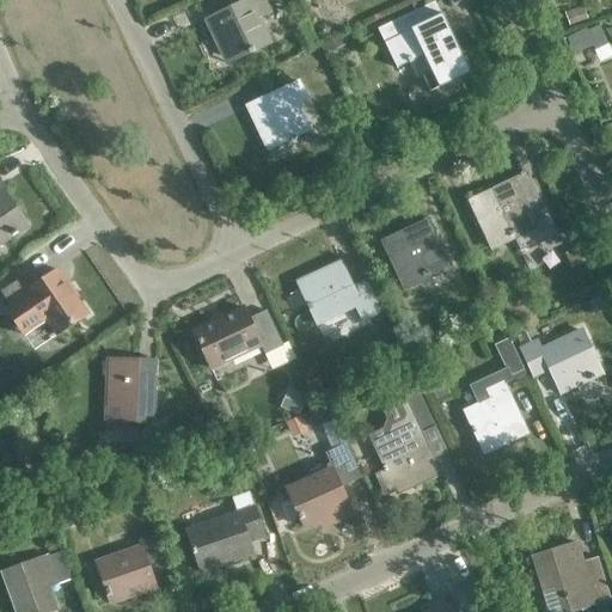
[(232,60),(268,42),(256,18),(268,12),(261,0),(231,0),(233,6),(204,20),(216,46),(222,42),(232,60)]
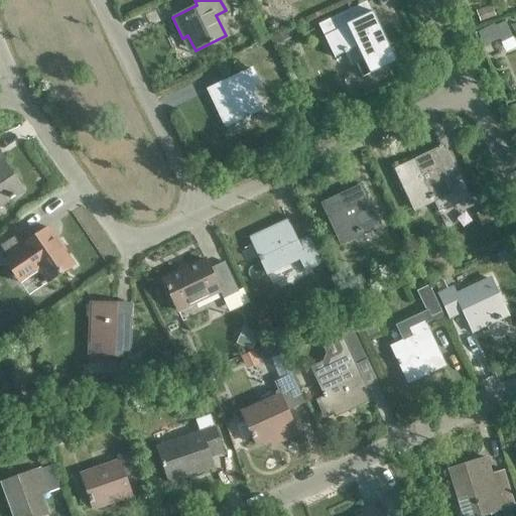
[(392,61),(387,49),(370,12),(355,19),(349,8),(316,23),(333,56),(354,46),(361,61),(367,75),(392,61)]
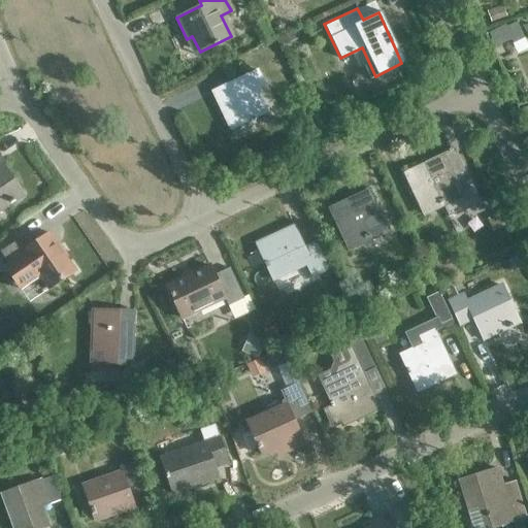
[(254,90),(263,86),(257,71),(211,92),(222,114),(228,111),(235,127),(265,112),(254,90)]
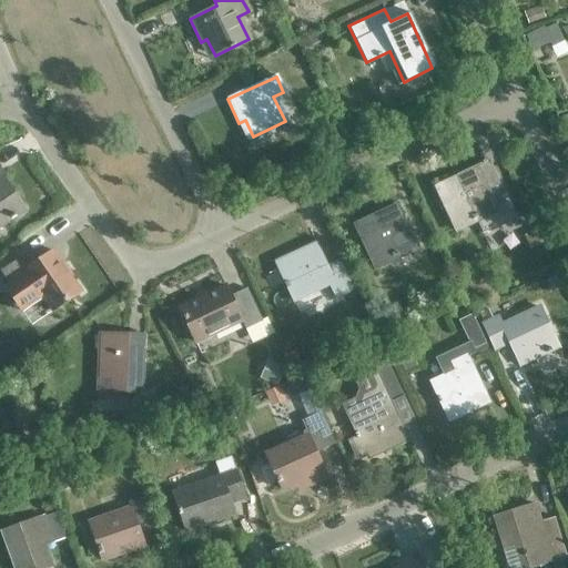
[(476,169),(435,189),(454,229),(475,219),(483,233),(513,219),(506,204),(495,209),(494,209),(485,189),(496,183),(487,164),(476,169)]
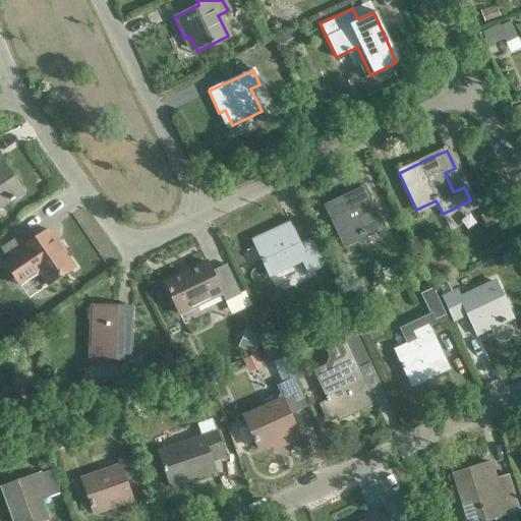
[(0,208),(23,192),(3,164),(0,165),(0,208)]
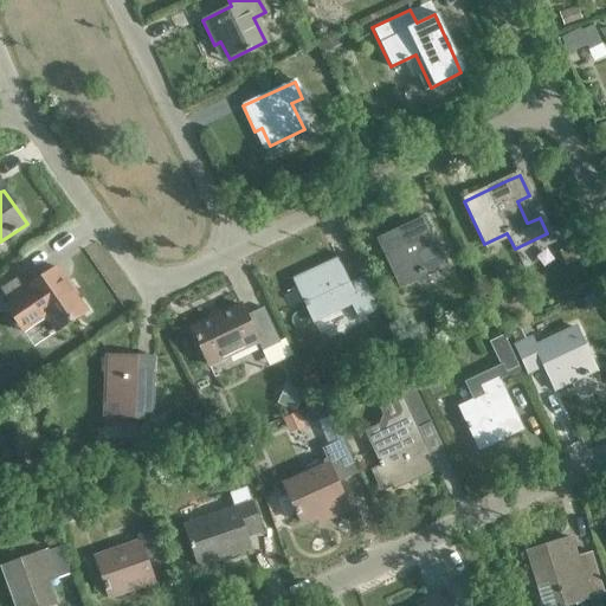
[(400,283),(442,263),(421,220),(380,240),(400,283)]
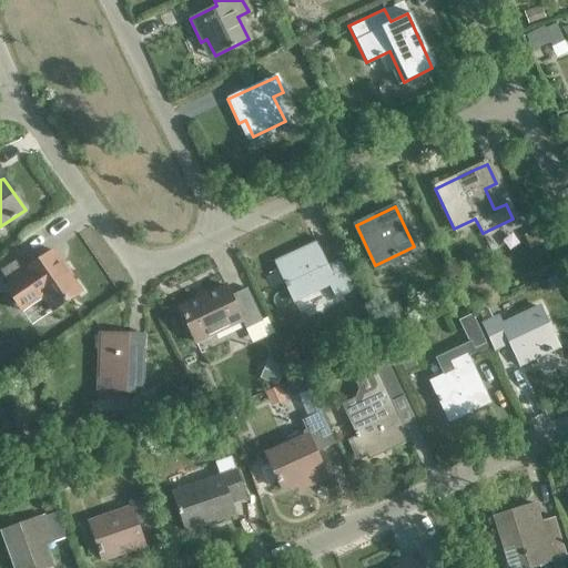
[(335,296),(352,288),(338,261),(327,266),(316,243),(292,255),(294,261),(277,269),(284,282),(283,283),(285,288),(287,287),(294,301),(328,284),(335,296)]
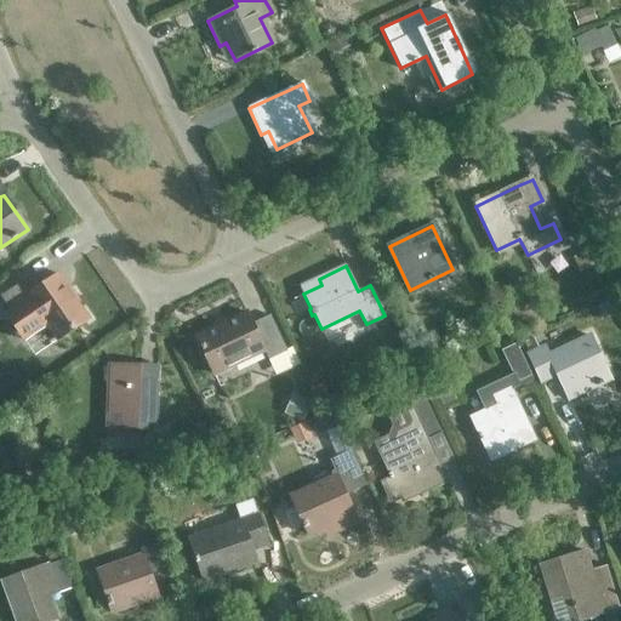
[(57,274),(32,292),(23,280),(0,296),(0,297),(10,311),(5,314),(23,341),(46,325),(57,342),(89,319),(78,303),(79,302),(69,286),(67,288),(57,274)]
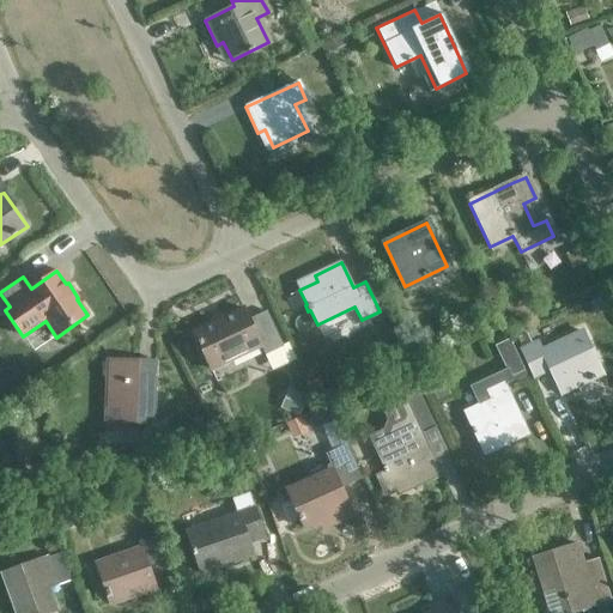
[(266,354),(285,345),(267,310),(249,320),(243,308),(194,332),(212,369),(261,345),(266,354)]
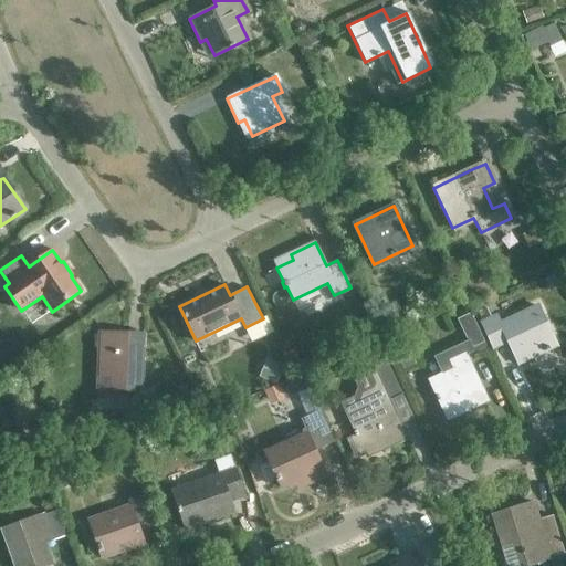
[(519,364),(553,348),(542,325),(546,323),(538,306),(501,323),(498,315),(482,322),(494,348),(509,342),(519,364)]
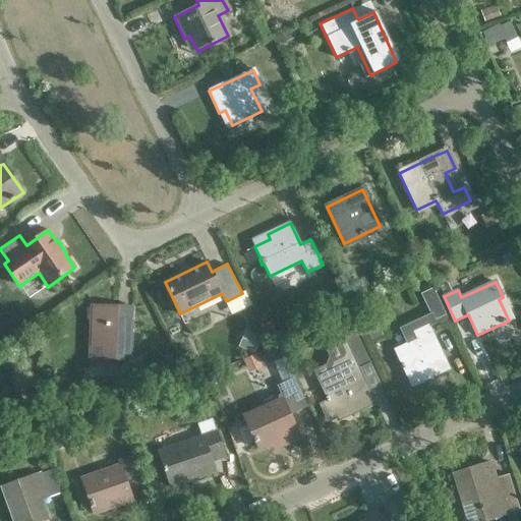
[(398,328),(405,344),(395,349),(410,382),(423,374),(426,380),(449,369),(428,326),(436,323),(433,319),(444,313),(431,287),(419,293),(428,314),(398,328)]
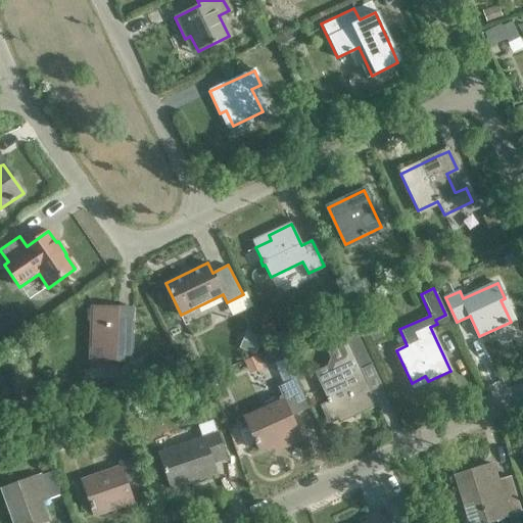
[(131,361),(133,308),(92,307),(90,348),(111,348),(111,361),(131,361)]
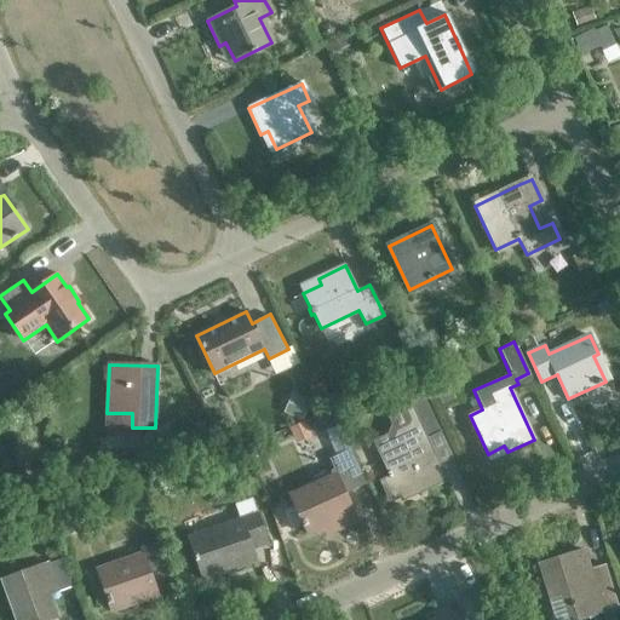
[(440,434),(423,397),(418,386),(399,395),(409,418),(408,425),(395,431),(392,440),(377,447),(399,494),(417,487),(419,493),(446,481),(426,440),(440,434)]
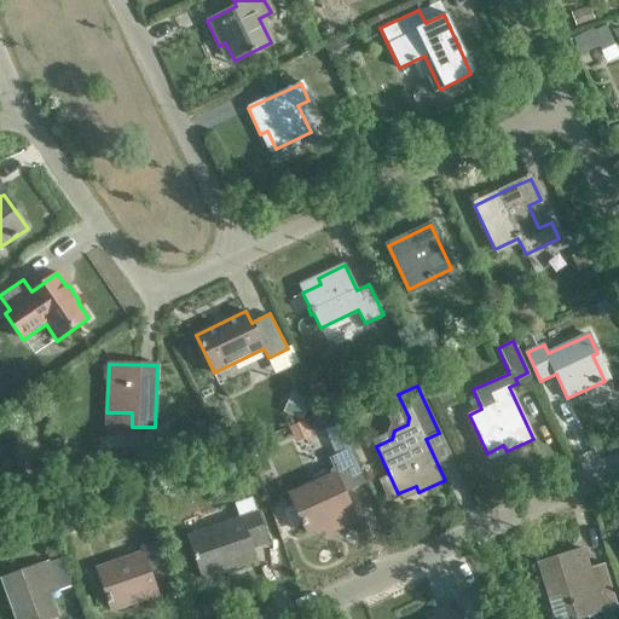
[(350,491),(366,484),(351,449),(334,456),(350,491)]
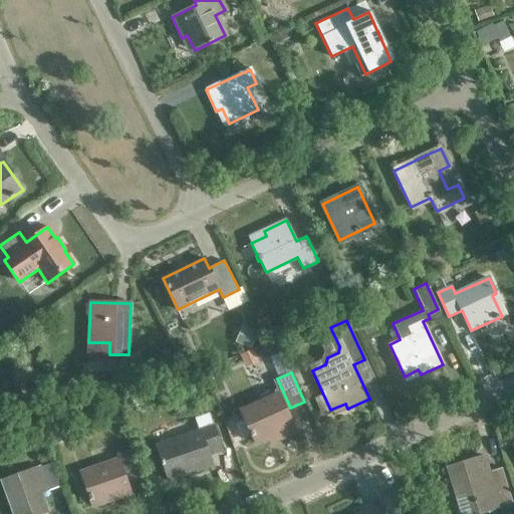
[(280,439),(296,431),(279,395),(241,412),(255,443),(277,433),(280,439)]
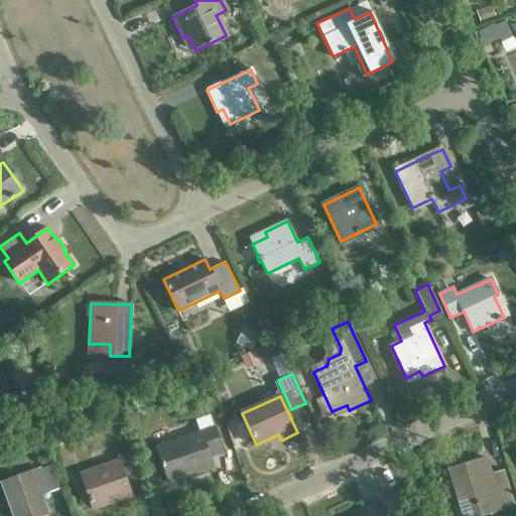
[(209,457),(222,452),(210,416),(196,421),(200,433),(157,447),(169,482),(213,468),(209,457)]
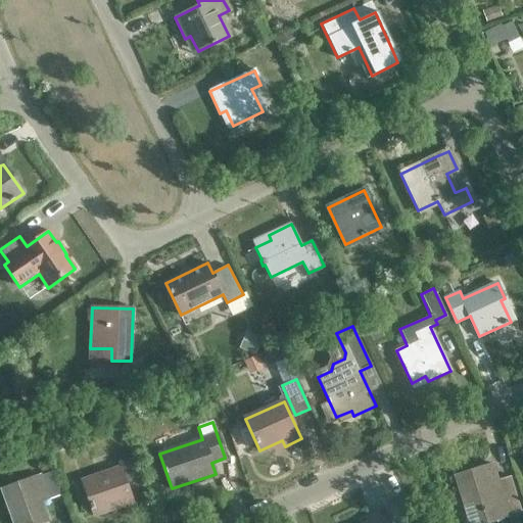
[(128,490),(140,486),(130,458),(116,463),(119,468),(81,481),(93,516),(133,503),(128,490)]
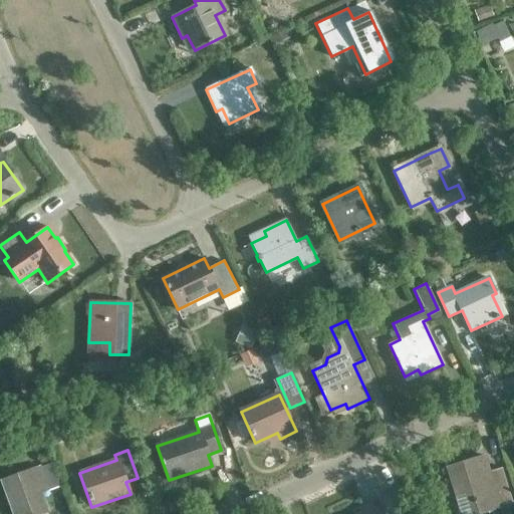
[(478,513),(512,503),(501,469),(489,472),(484,457),(447,469),(455,495),(471,491),(478,513)]
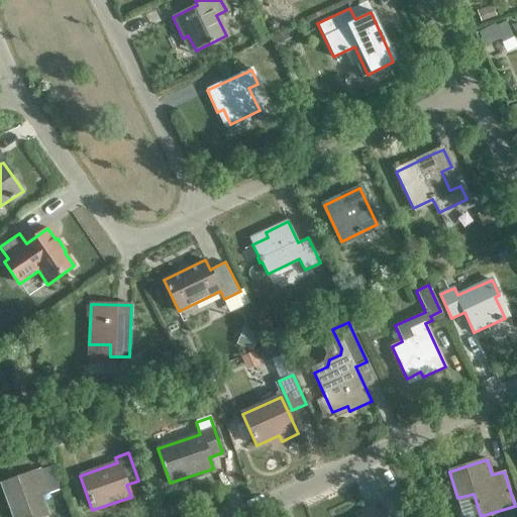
[(52,468),(39,472),(39,471),(0,485),(12,516),(46,516),(47,516),(41,498),(60,491),(52,468)]
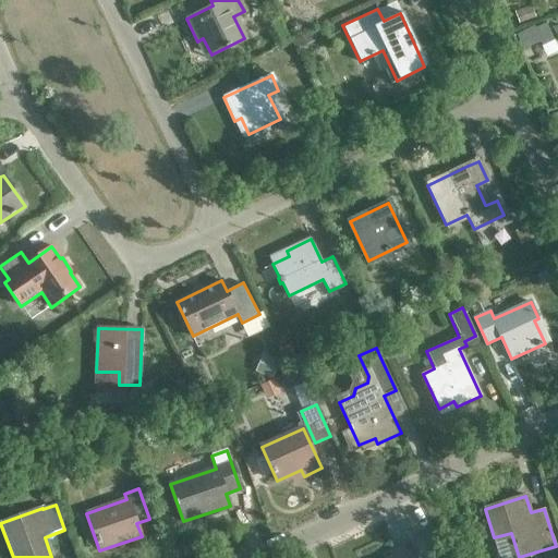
[(445,557),(436,538),(424,544),(429,557),(445,557)]
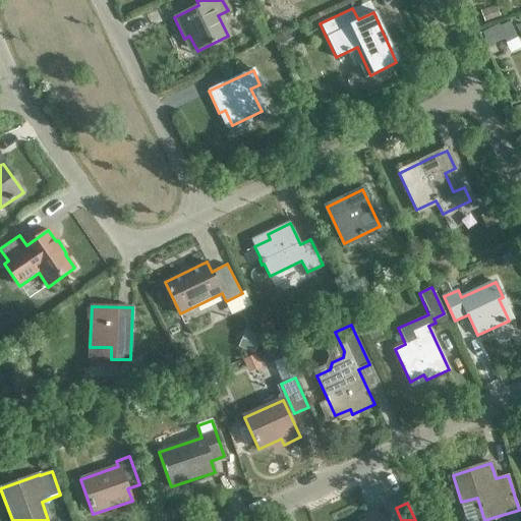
[(388,520),(383,509),(365,517),(367,520),(388,520)]
